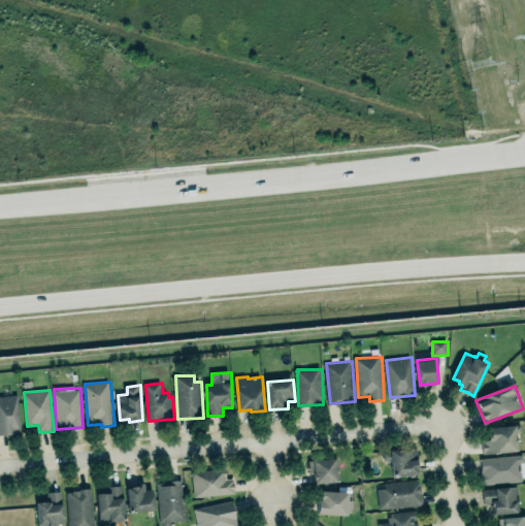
[(0,435),(22,435),(20,396),(0,396),(0,435)]
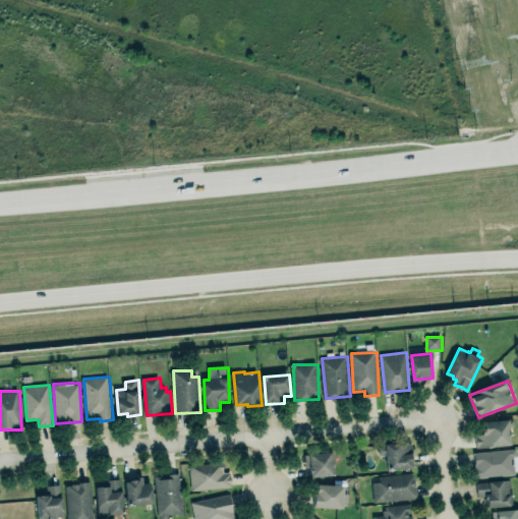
[(483,421),(509,418),(509,419),(515,418),(516,426),(510,427),(511,444),(477,448),(476,435),(482,434),(481,427),(484,427),(483,421)]
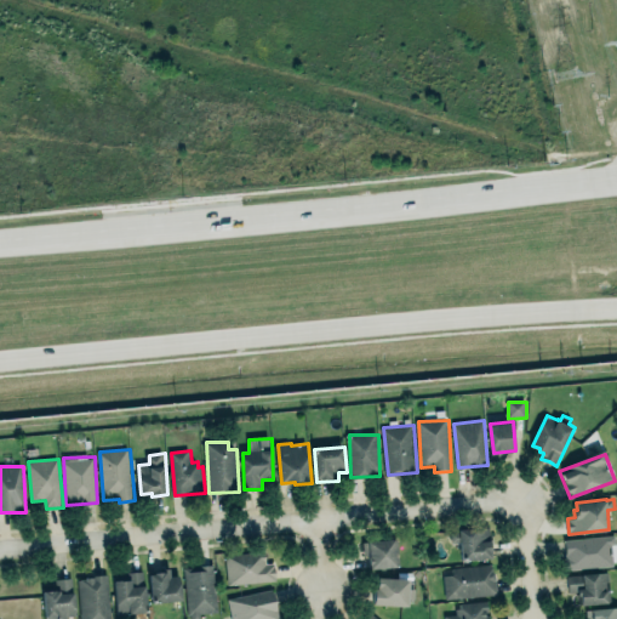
[(462,562),(492,561),(491,529),(452,531),(452,545),(461,545),(462,562)]
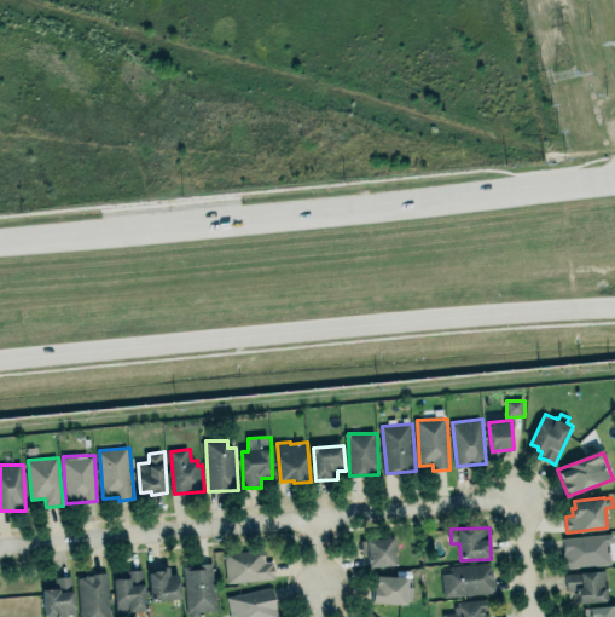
[(566,569),(614,566),(613,536),(564,538),(566,569)]
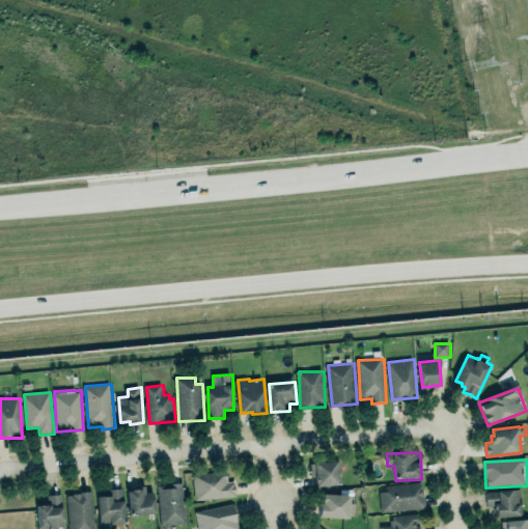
[(317,486),(343,484),(341,462),(338,462),(338,461),(315,462),(315,464),(311,464),(312,475),(316,475),(317,486)]
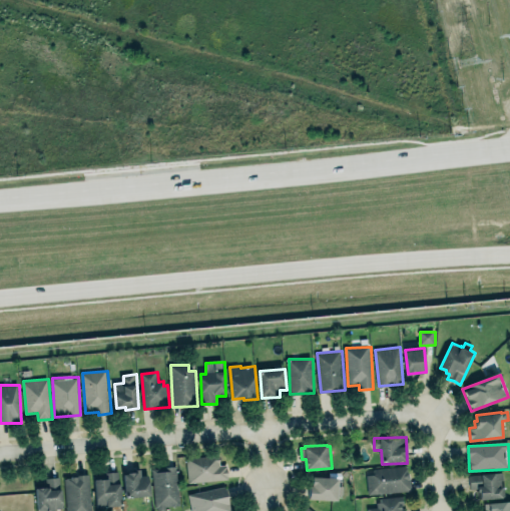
[(188,457),(220,456),(221,465),(228,465),(229,479),(190,482),(188,457)]
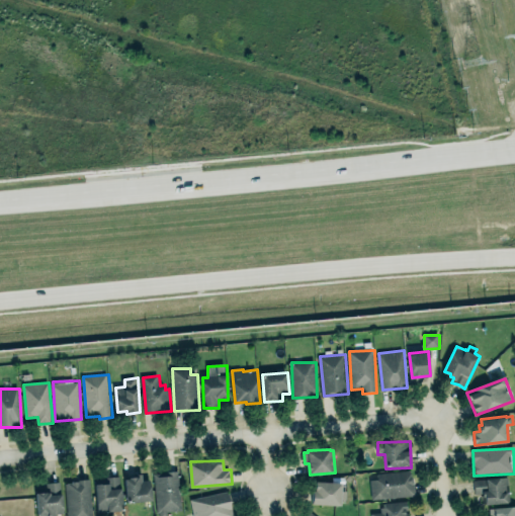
[(373,501),(417,497),(416,482),(414,482),(414,477),(412,478),(412,471),(379,475),(379,480),(371,480),(373,501)]
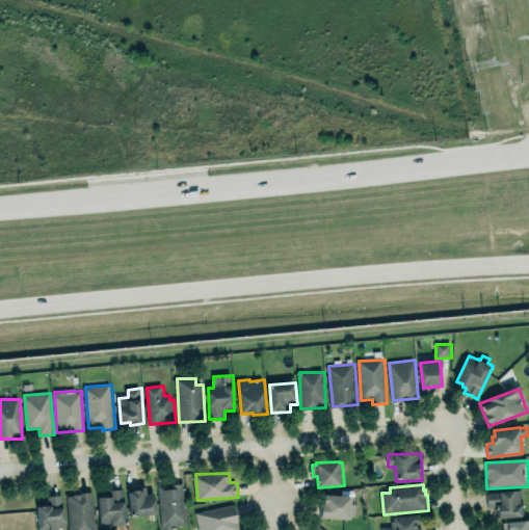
[(185,485),(160,486),(161,529),(174,529),(174,527),(187,526),(185,485)]
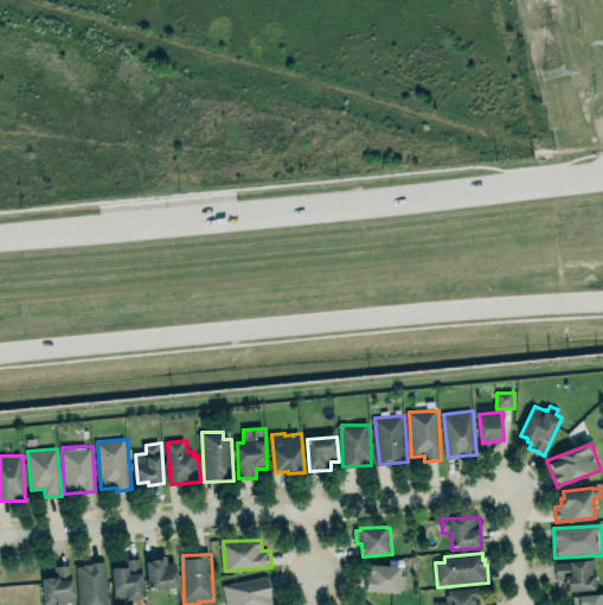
[(147,561),(153,560),(152,559),(156,559),(162,559),(162,555),(168,555),(168,562),(177,562),(179,585),(149,588),(147,561)]
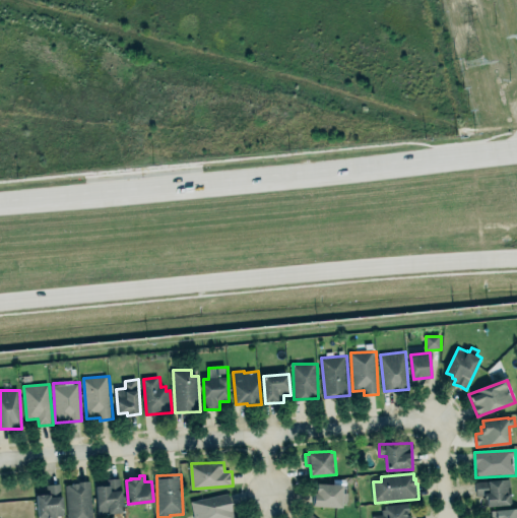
[(69,517),(67,486),(73,486),(73,483),(80,483),(79,481),(91,481),(94,517),(69,517)]
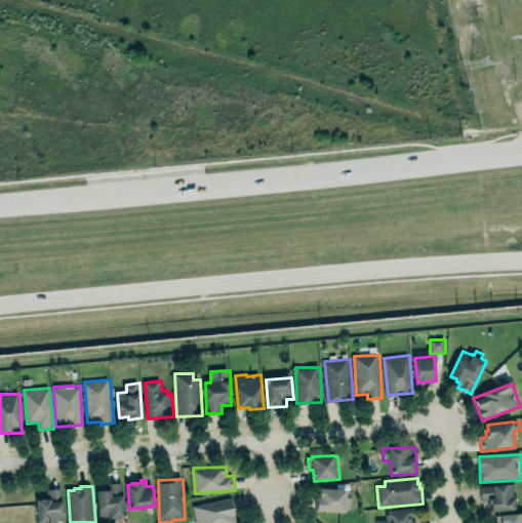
[(98,520),(124,520),(123,486),(97,486),(98,520)]
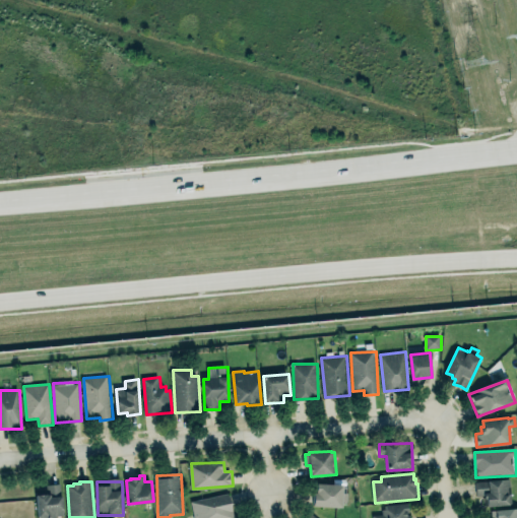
[(512,506),(511,481),(476,482),(477,498),(487,498),(487,507),(512,506)]
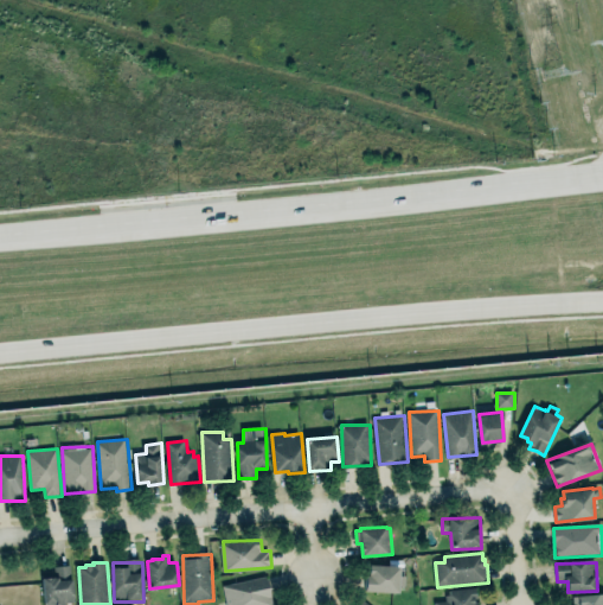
[(371,564),(402,566),(401,575),(408,577),(408,586),(401,586),(399,592),(366,591),(367,574),(371,574),(371,564)]
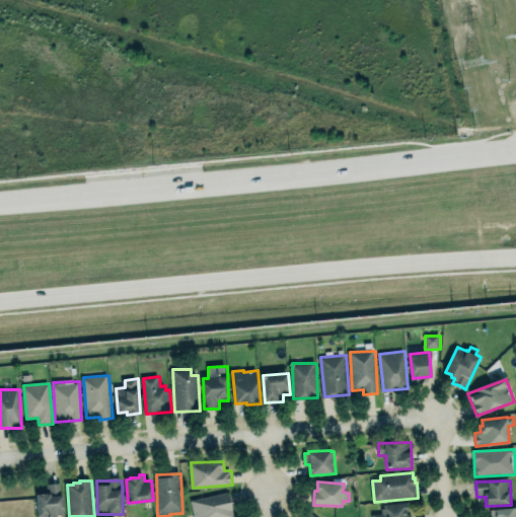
[(62,485),(47,485),(48,495),(38,495),(38,516),(63,516),(62,485)]
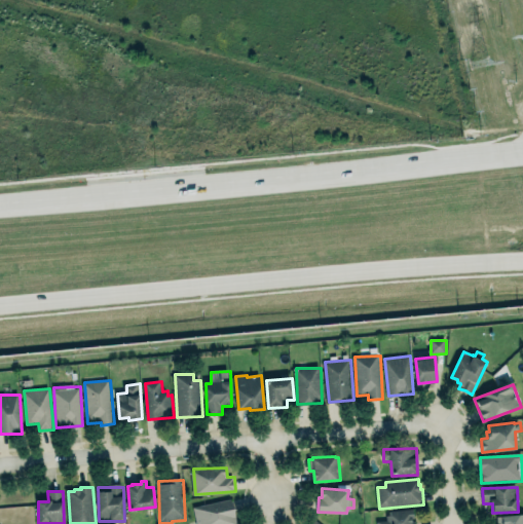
[(194,509),(198,523),(237,523),(232,499),(194,509)]
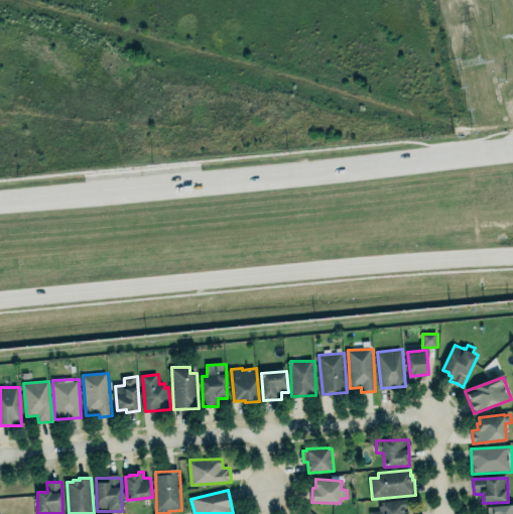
[(406,499),(384,502),(385,505),(380,506),(381,511),(371,513),(408,513),(408,511),(405,512),(405,509),(407,509),(406,504),(406,499)]
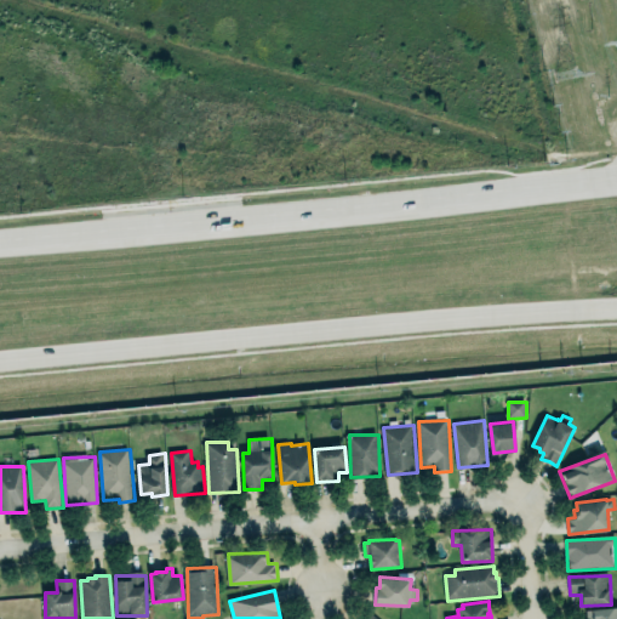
[(616,608),(587,609),(587,618),(616,618),(616,608)]
